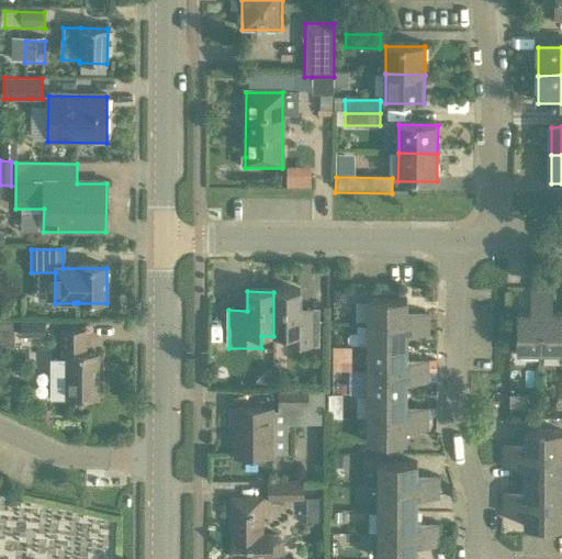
[(301,311),(301,292),(273,292),(273,336),(288,336),(288,348),(319,348),(319,311),(301,311)]
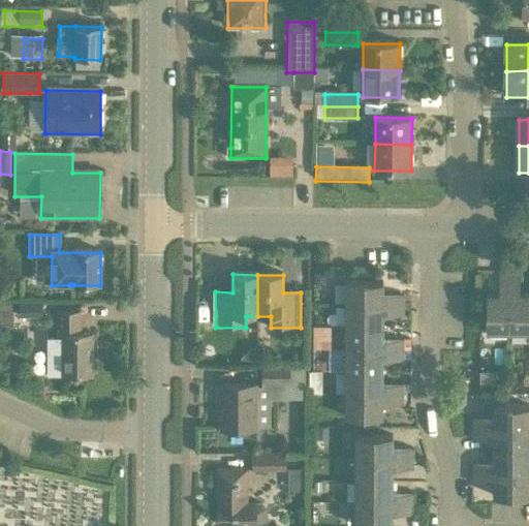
[(488,334),(508,335),(508,277),(500,277),(500,298),(488,298),(488,334)]
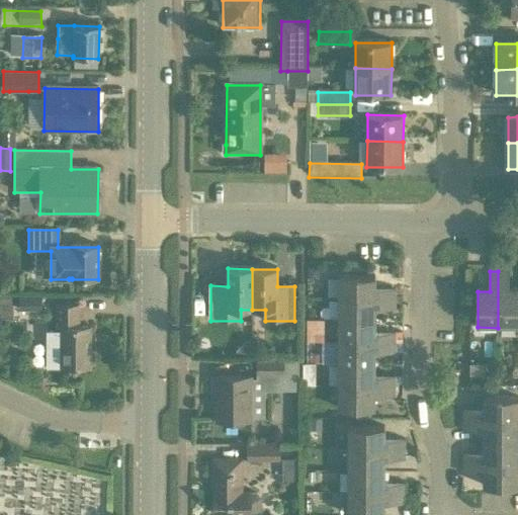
[(517,327),(517,290),(509,291),(509,271),(498,271),(498,328),(517,327)]
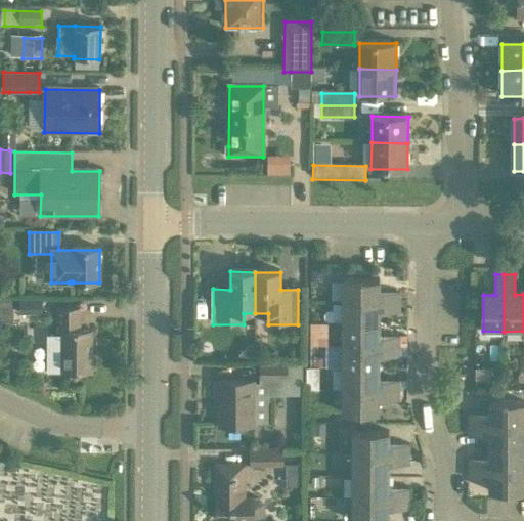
[(343,281),(343,302),(400,303),(400,294),(380,294),(380,281),(343,281)]
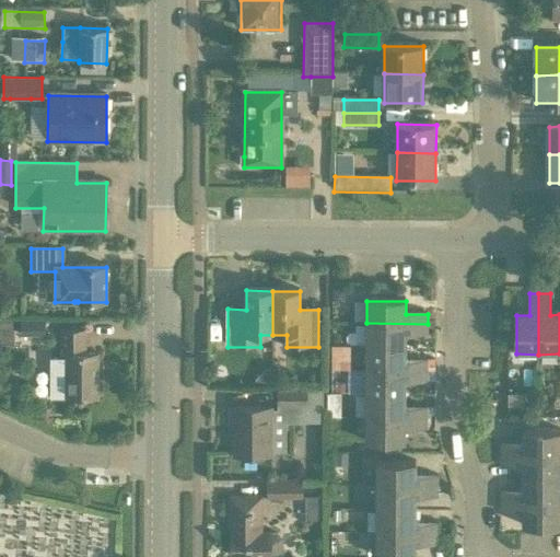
[(20,338),(45,338),(45,322),(20,322),(20,338)]
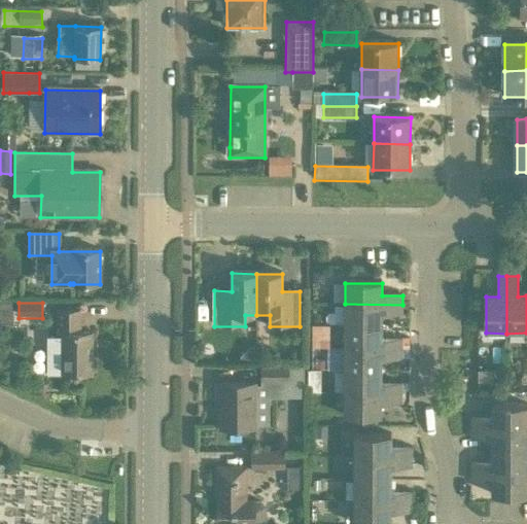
[(345,304),(345,325),(382,325),(382,316),(402,316),(402,305),(345,304)]
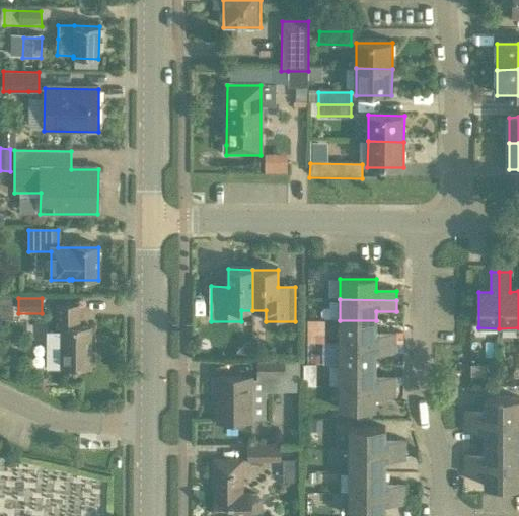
[(47,369),(62,369),(91,370),(91,328),(79,328),(79,307),(58,307),(58,332),(46,332),(47,369)]
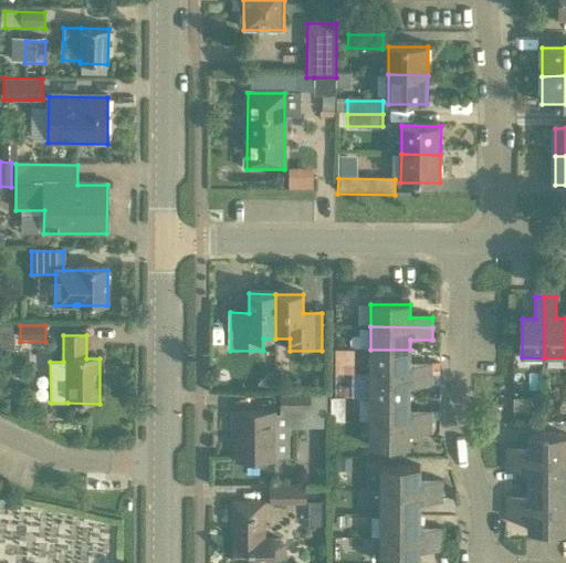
[(370,350),(370,374),(431,374),(431,366),(410,366),(410,350),(370,350)]
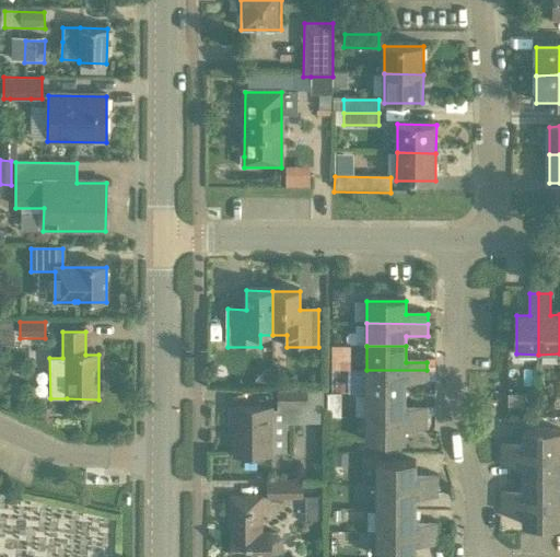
[(366,394),(405,395),(405,384),(427,384),(427,370),(366,370),(366,394)]
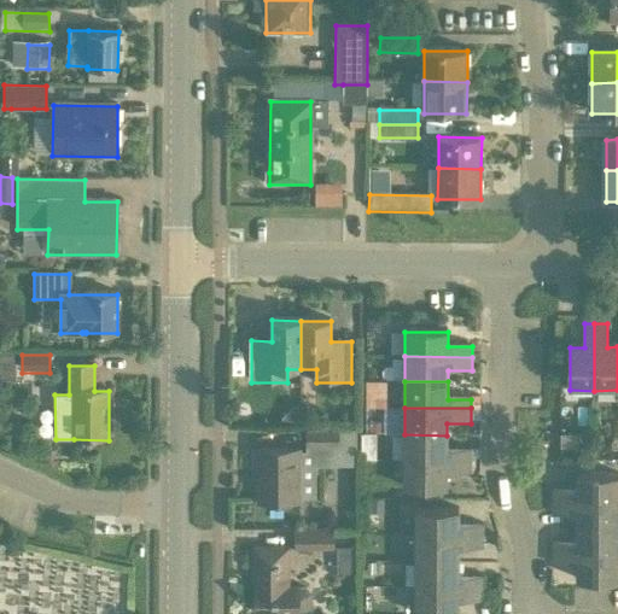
[(305,452),(299,452),(299,467),(357,467),(357,431),(305,431),(305,452)]
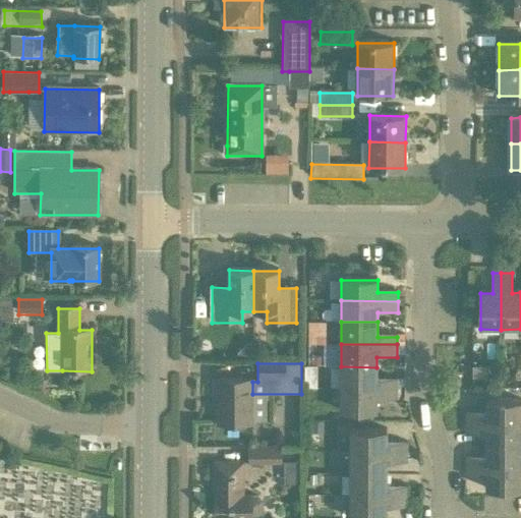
[(341,366),(340,390),(397,390),(397,381),(377,381),(377,367),(341,366)]
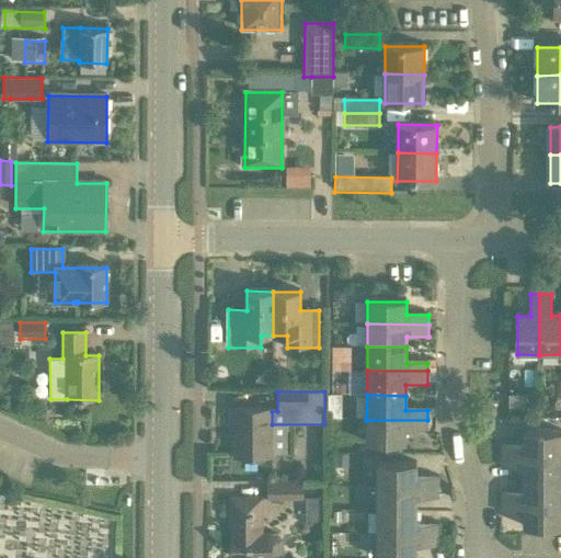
[(341,396),(328,396),(328,420),(341,420),(341,396)]
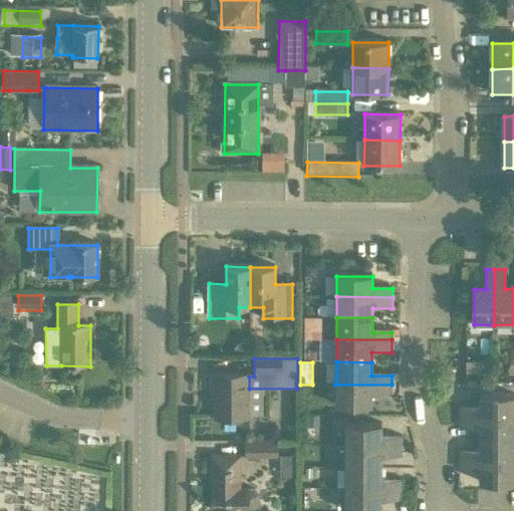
[(214,393),(213,419),(249,419),(249,389),(249,376),(211,376),(211,393),(214,393)]
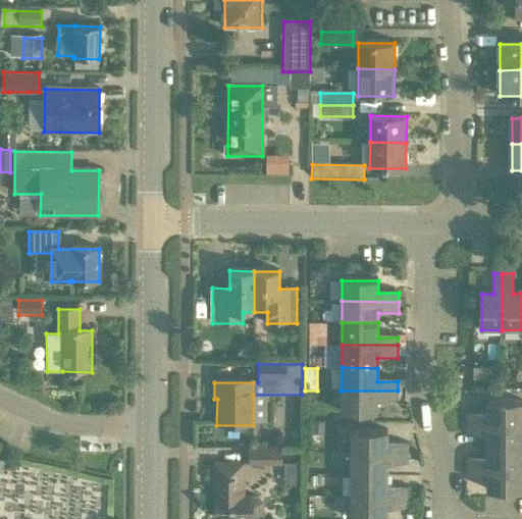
[(398,402),(398,391),(341,391),(341,414),(377,414),(377,402),(398,402)]
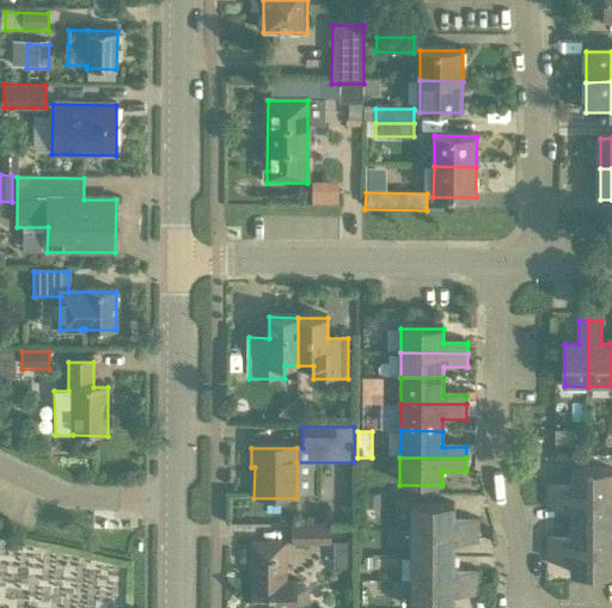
[(548,486),(548,497),(611,496),(611,473),(571,473),(571,486),(548,486)]
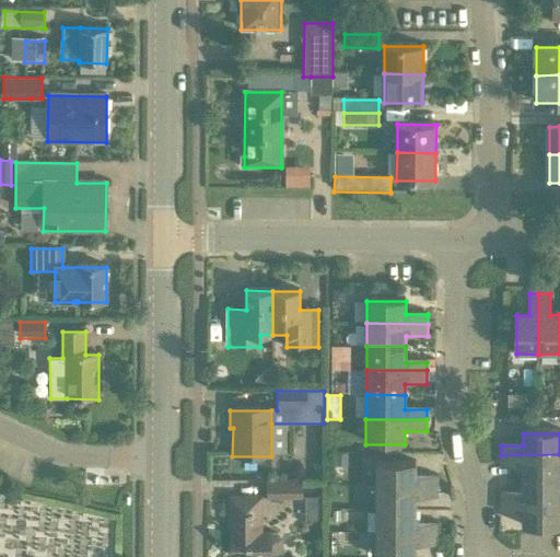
[(559,454),(501,455),(501,468),(522,468),(522,479),(559,478),(559,454)]
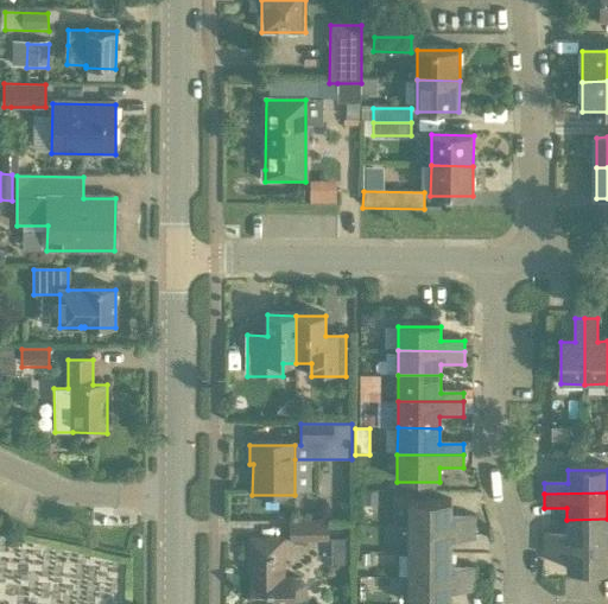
[(409,503),(409,527),(475,528),(475,517),(451,517),(451,503),(409,503)]
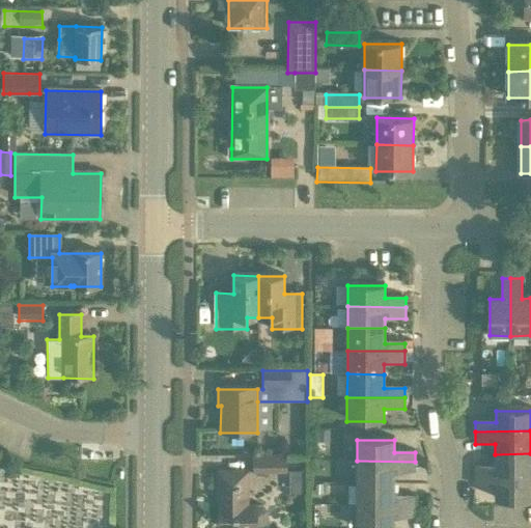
[(475,468),(475,475),(530,475),(530,453),(495,454),(495,468),(475,468)]
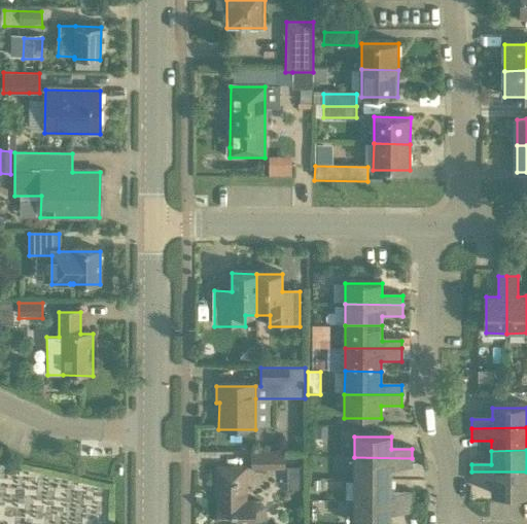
[(284,453),(251,453),(250,472),(284,472),(284,453)]
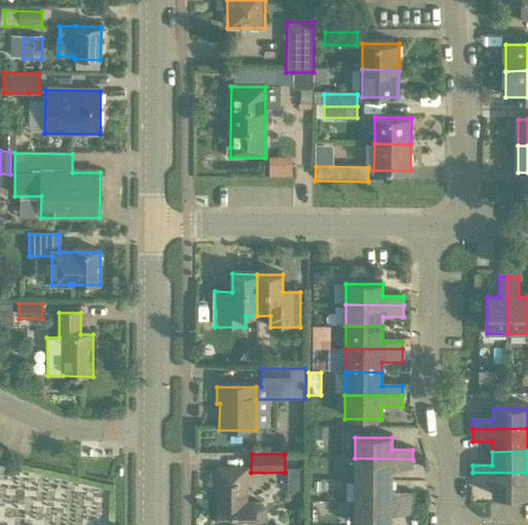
[(392,481),(392,471),(413,471),(413,459),(355,458),(355,480),(392,481)]
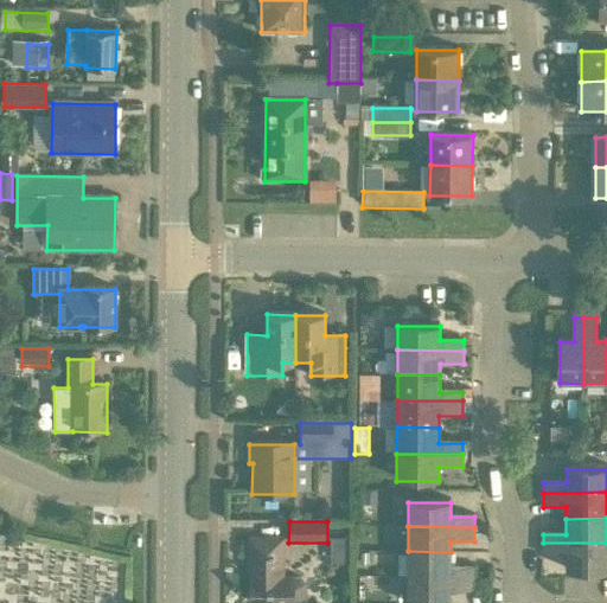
[(300,602),(305,596),(305,585),(300,579),(292,579),(282,579),(282,540),(250,540),(250,562),(253,562),(253,579),(249,579),(249,602),(292,602),(300,602)]
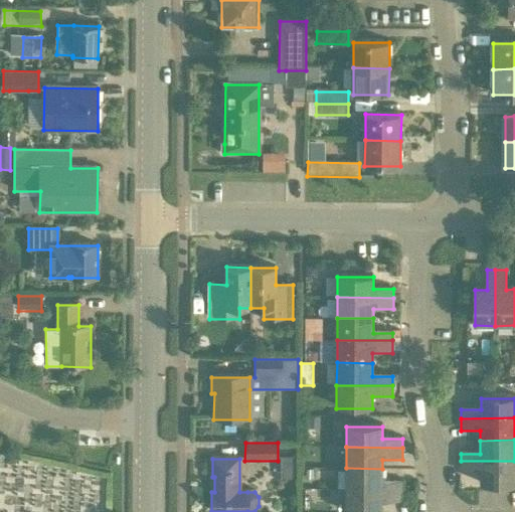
[(514,461),(461,461),(461,474),(481,474),(481,486),(514,485),(514,461)]
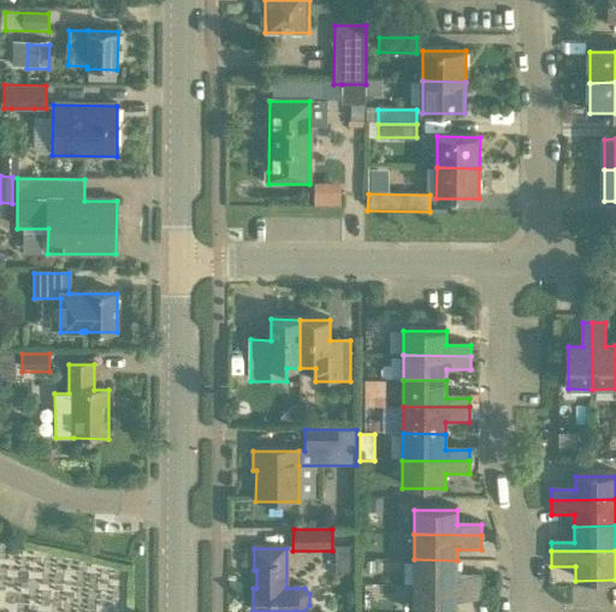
[(414,559),(414,587),(481,588),(481,577),(457,577),(457,560),(414,559)]
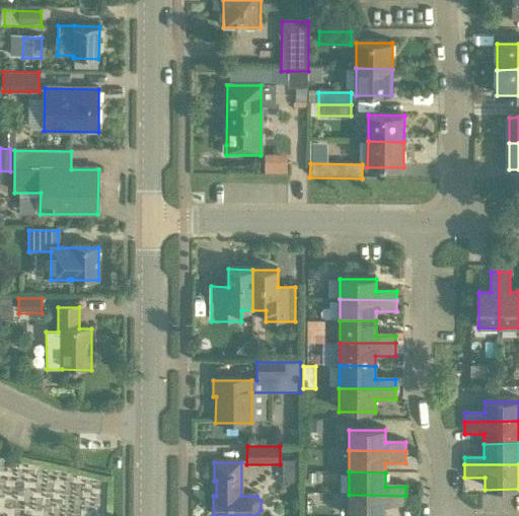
[(385,515),(385,507),(405,507),(405,496),(349,495),(348,515),(385,515)]
